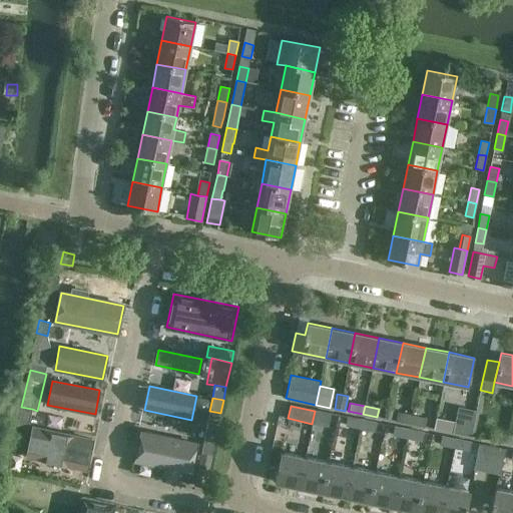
[(21,407),(18,420),(29,422),(32,409),(21,407)]
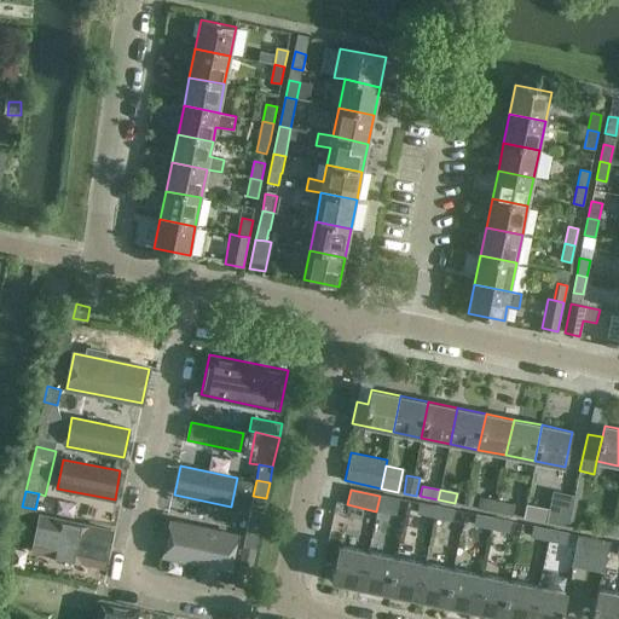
[(526,503),(522,518),(567,527),(574,497),(553,492),(549,509),(526,503)]
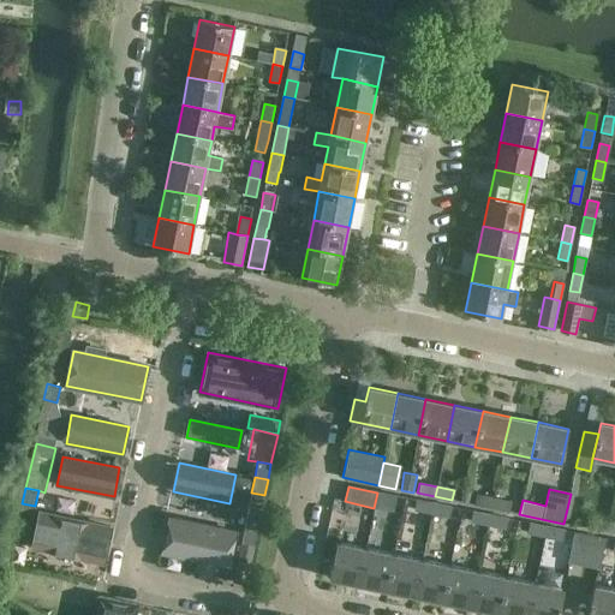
[(251,493),(244,526),(258,529),(264,495),(251,493)]
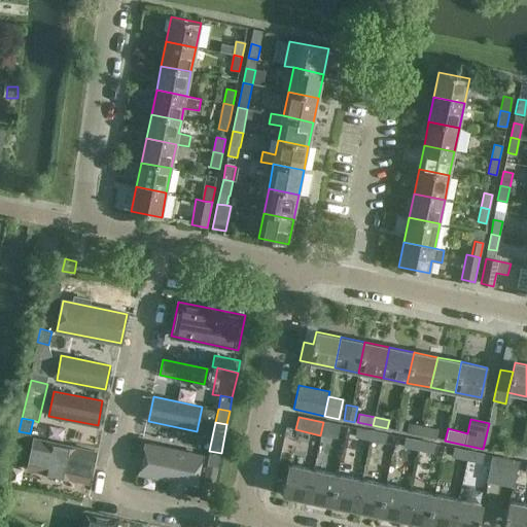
[(340,425),(323,422),(320,435),(317,447),(325,449),(327,437),(337,440),(340,425)]
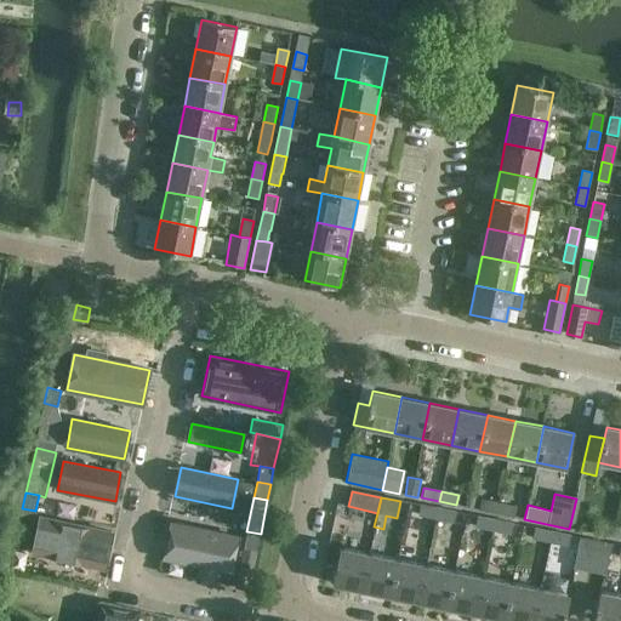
[(496,513),(497,503),(480,500),(479,510),(496,513)]
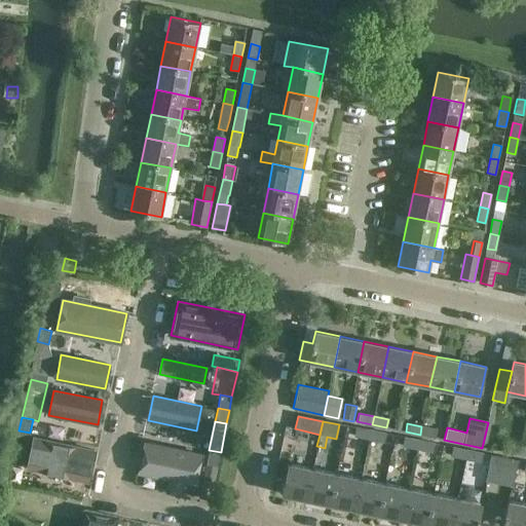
[(355,426),(353,438),(369,441),(371,429),(355,426)]
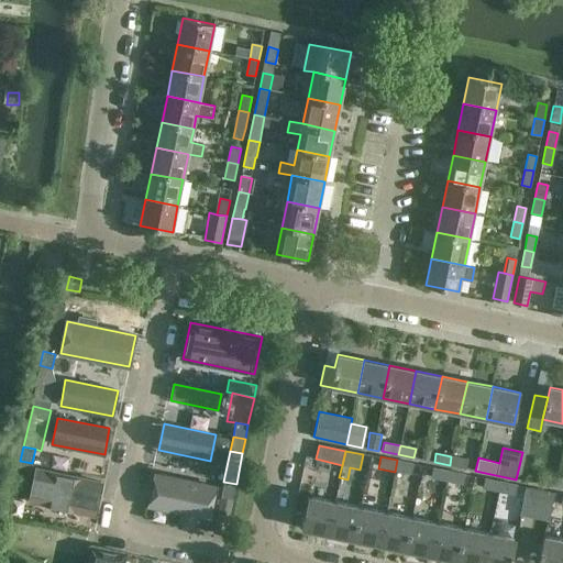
[(451,456),(450,465),(465,468),(467,460),(451,456)]
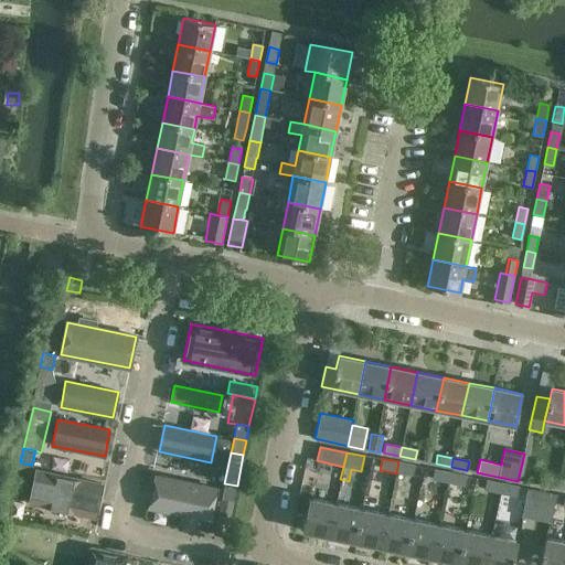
[(412,477),(415,466),(398,461),(396,473),(412,477)]
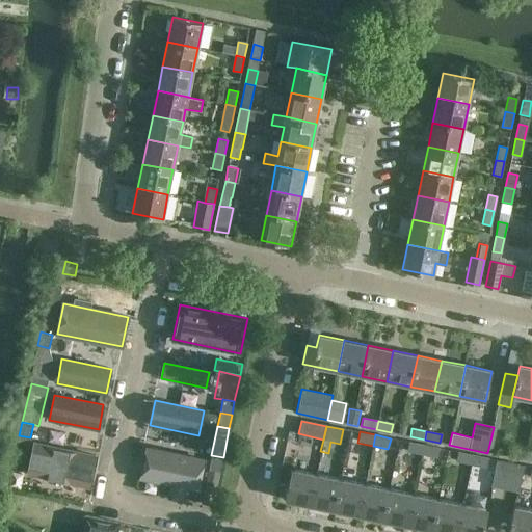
[(19,435),(16,449),(27,452),(30,437),(19,435)]
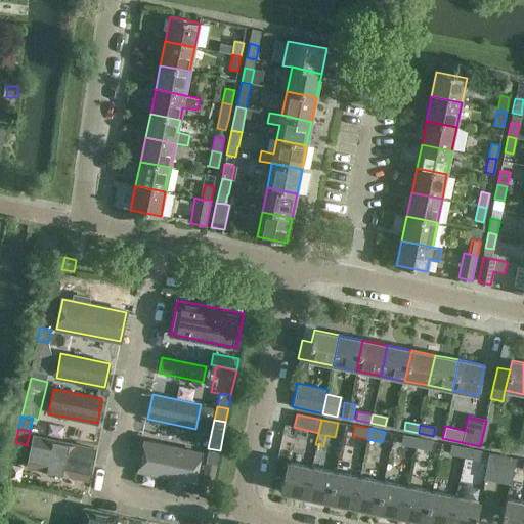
[(402,435),(400,446),(416,448),(418,438),(402,435)]
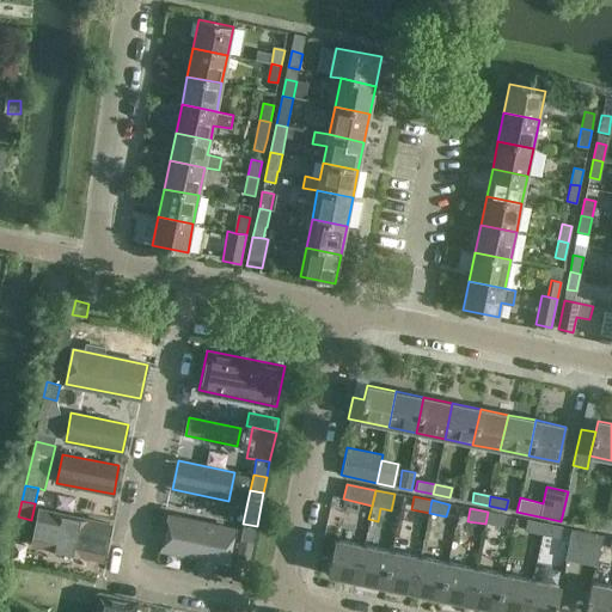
[(110,525),(40,509),(32,544),(103,558),(110,525)]
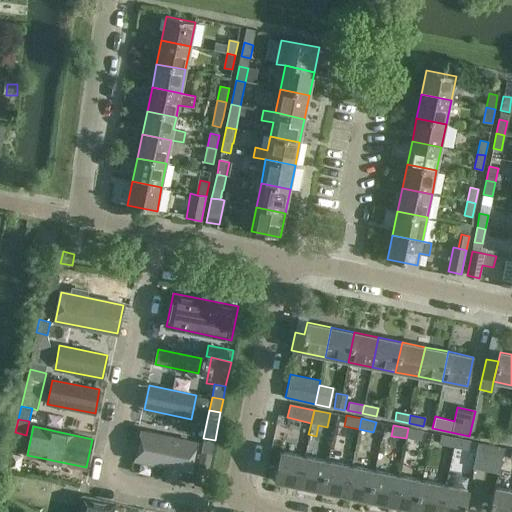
[(420,441),(422,431),(408,428),(406,438),(420,441)]
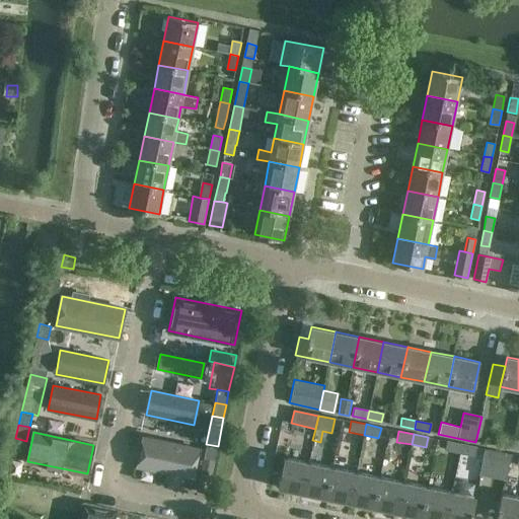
[(141,466),(167,472),(165,485),(177,487),(180,474),(194,477),(200,448),(147,438),(142,440),(138,462),(141,466)]
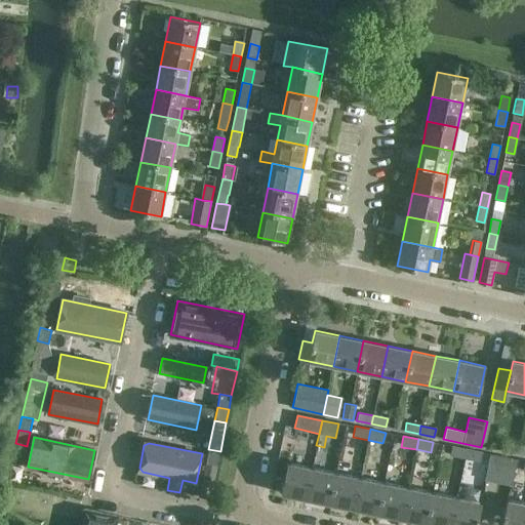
[(506,443),(505,451),(519,454),(521,446),(506,443)]
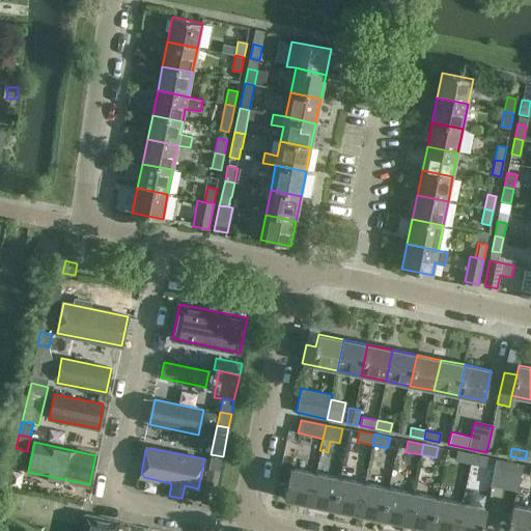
[(456,450),(454,462),(470,465),(472,453),(456,450)]
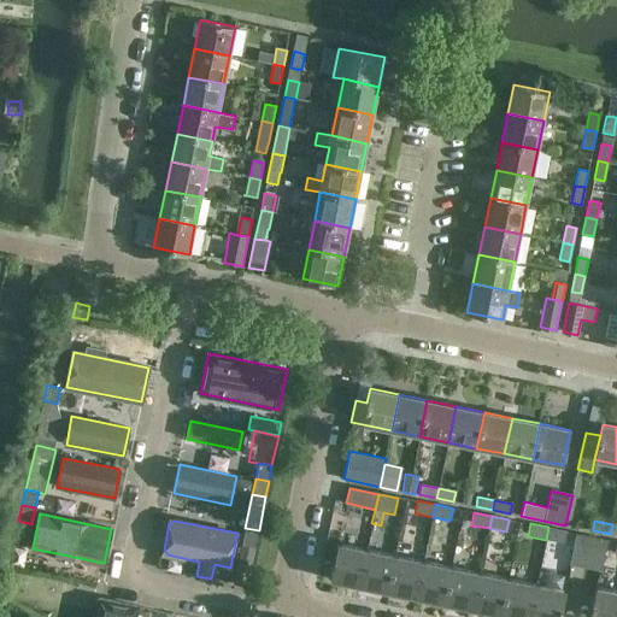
[(564,542),(566,530),(548,527),(546,540),(564,542)]
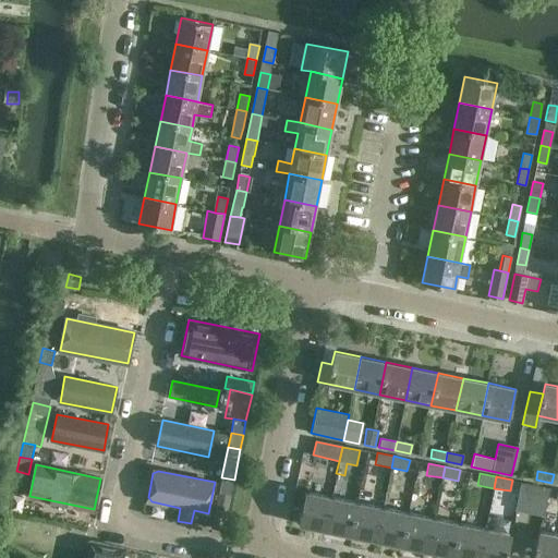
[(231,495),(234,480),(221,477),(211,528),(223,531),(231,495)]
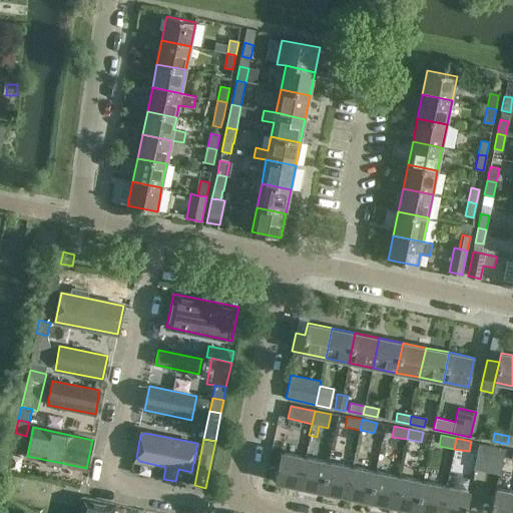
[(504,450),(479,445),(474,470),(499,475),(504,450)]
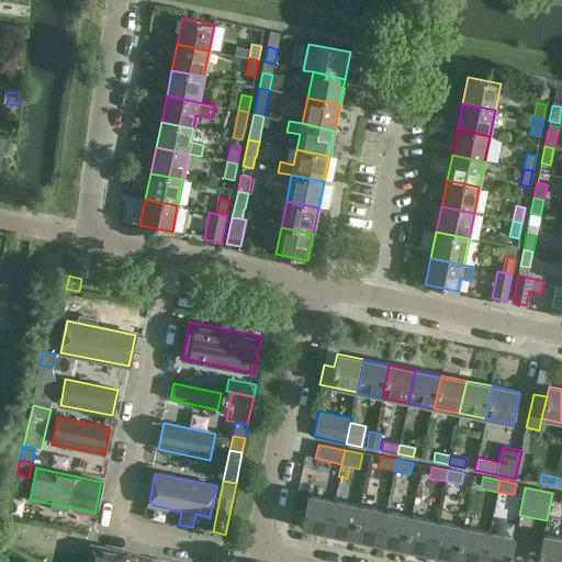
[(327,534),(334,501),(307,495),(300,528),(327,534)]
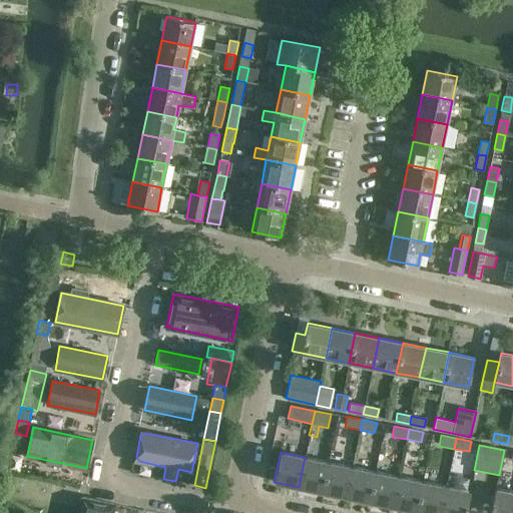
[(328,462),(305,457),(299,487),(322,492),(328,462)]
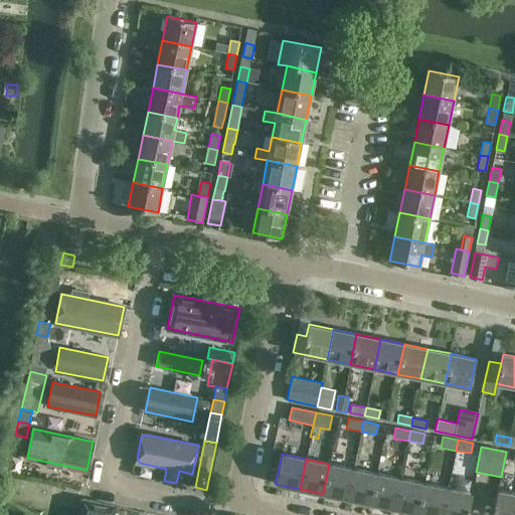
[(353,469),(329,464),(323,494),(347,499),(353,469)]
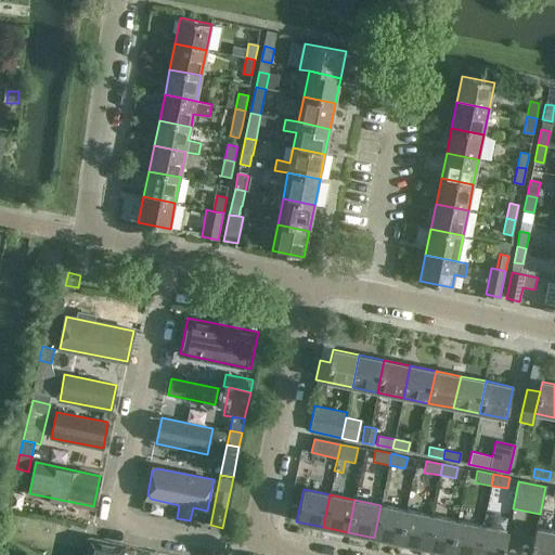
[(405,511),(381,505),(374,538),(399,543),(405,511)]
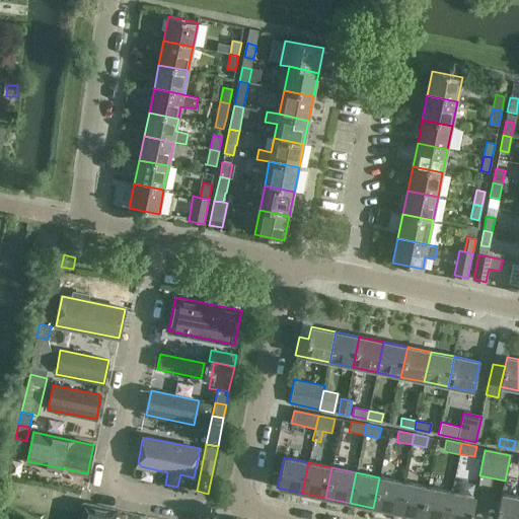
[(403,483),(379,477),(373,508),(397,512),(403,483)]
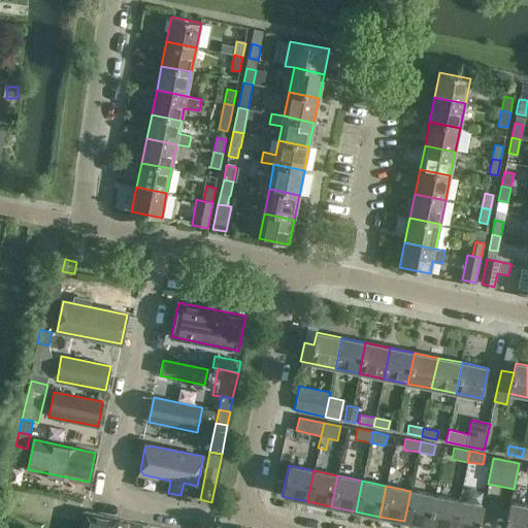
[(435,496),(410,491),(404,521),(428,526),(435,496)]
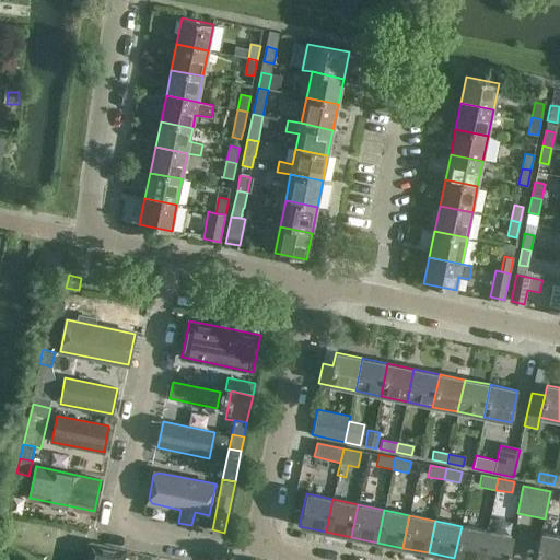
[(480,559),(487,532),(462,526),(454,558),(463,559),(480,559)]
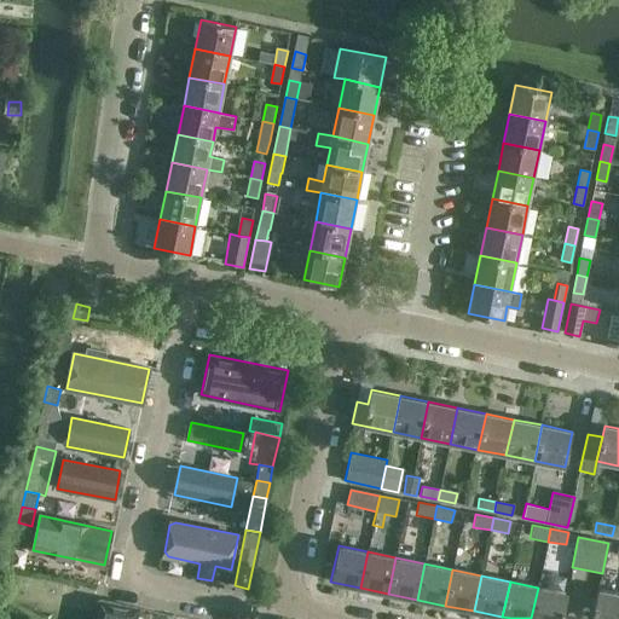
[(538,588),(531,618),(561,618),(567,594),(538,588)]
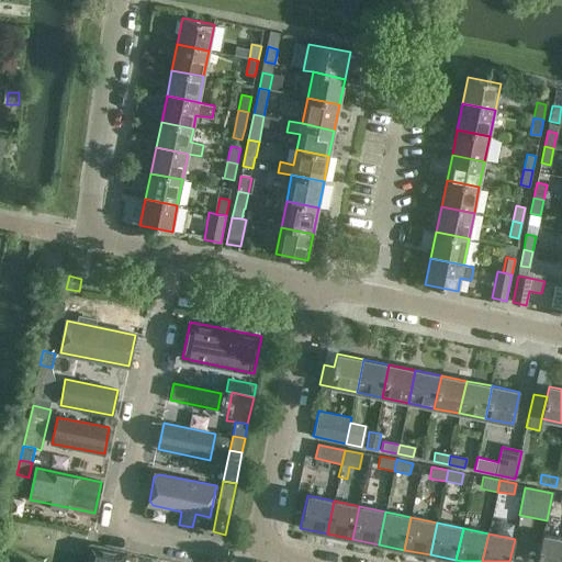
[(561,561),(561,539),(542,536),(536,561),(561,561)]
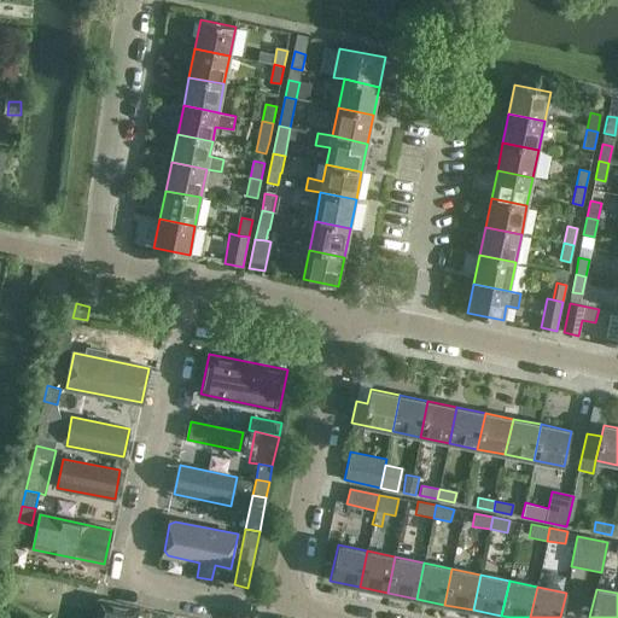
[(134,617),(138,607),(99,600),(95,617),(134,617)]
